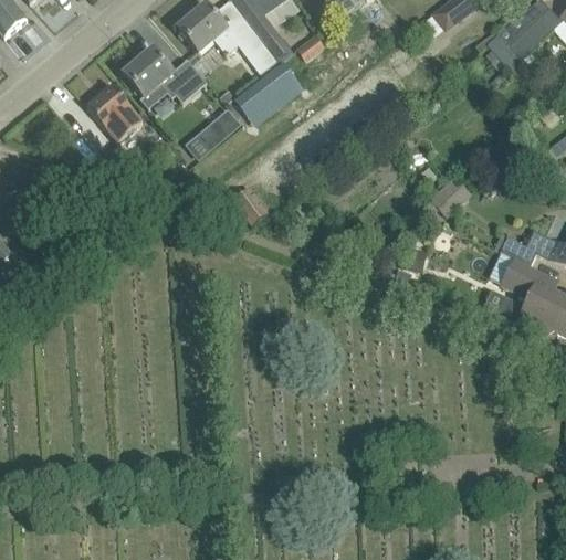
[(0,0),(0,31),(4,38),(27,20),(11,0),(0,0)]
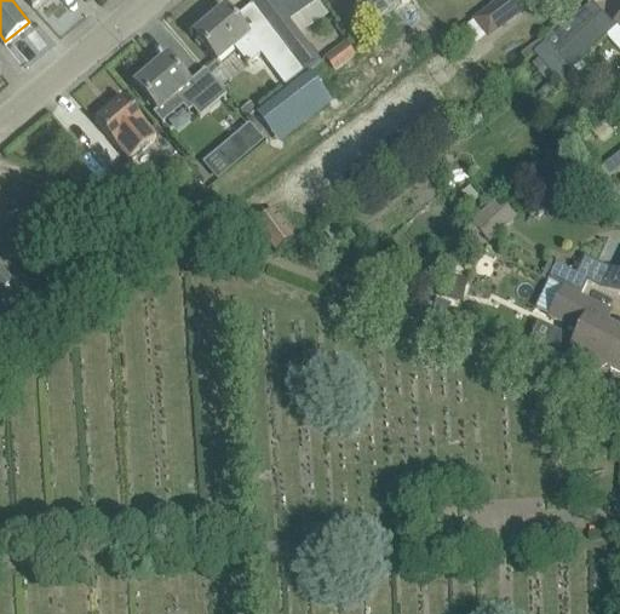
[(254,0),(253,1),(269,23),(291,52),(303,67),(319,55),(300,29),(292,17),(314,0),(254,0)]
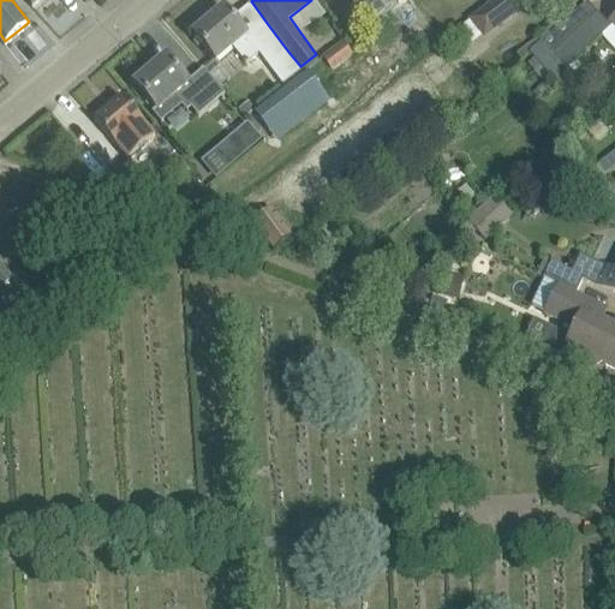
[(488,0),(469,15),(470,16),(479,28),(515,0),(488,0)]
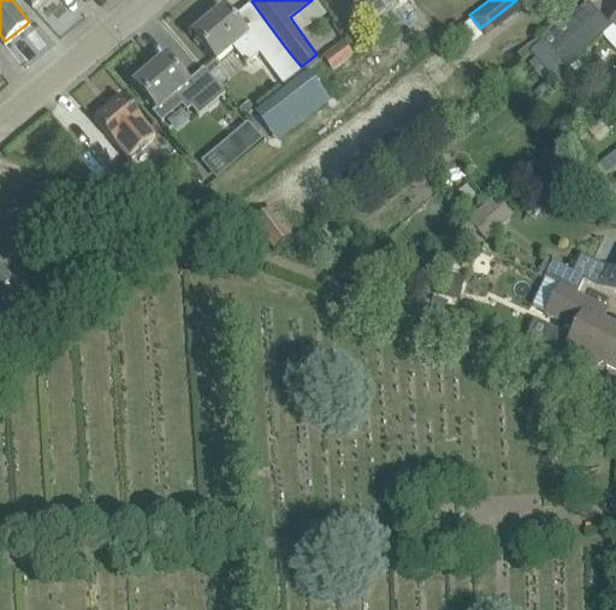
[(568,35),(597,7),(591,0),(587,0),(574,11),(566,10),(540,35),(554,48),(568,35)]
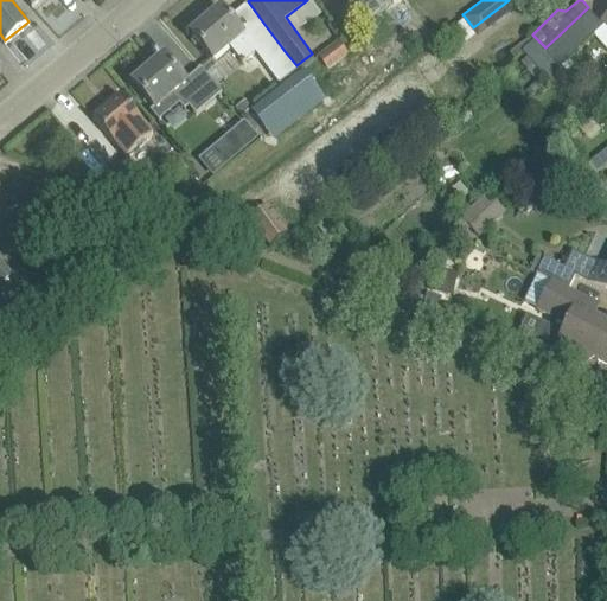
[(221,6),(191,31),(206,50),(212,56),(229,42),(243,58),(254,49),(279,80),(296,65),(285,51),(263,23),(246,34),(221,6)]
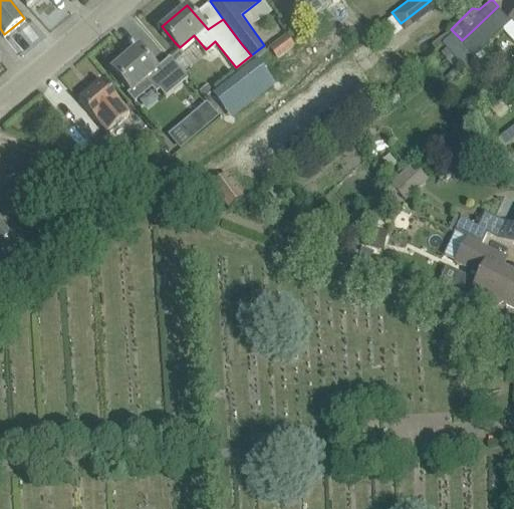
[(498,6),(474,29),(462,40),(451,29),(449,28),(432,41),(436,46),(442,40),(446,44),(441,49),(453,62),(458,57),(463,63),(475,51),(479,55),(485,50),(481,46),(486,42),(496,33),(503,26),(510,19),(508,16),(498,6)]
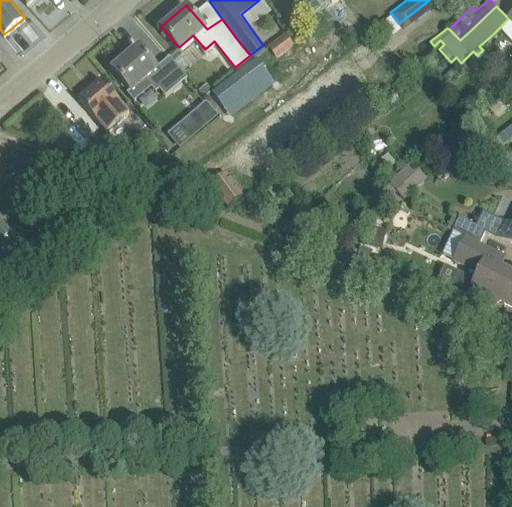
[(287,33),(269,46),(276,55),(293,43),(287,33)]
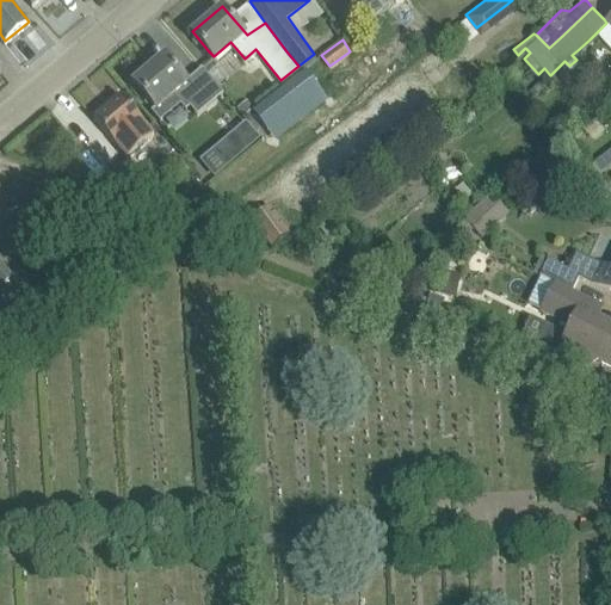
[(155,105),(152,109),(160,118),(180,100),(185,105),(189,103),(197,112),(223,90),(218,84),(203,66),(186,80),(165,55),(149,69),(146,66),(134,76),(137,80),(135,81),(155,105)]
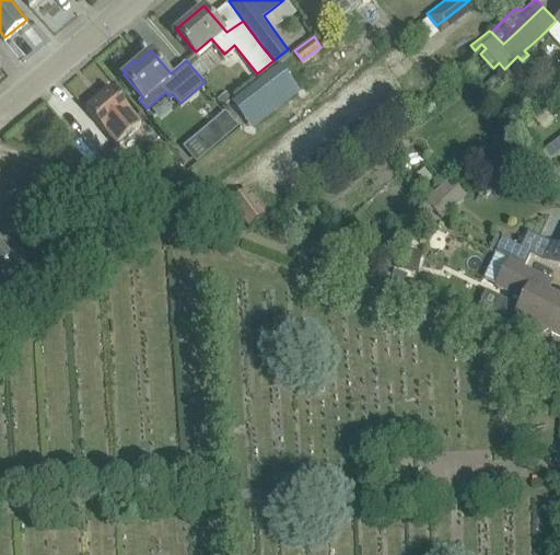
[(279,62),(231,100),(245,117),(292,79),(279,62)]
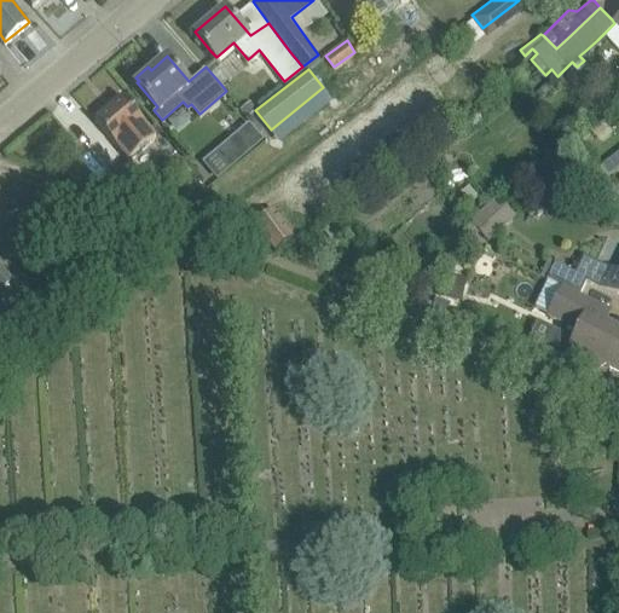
[(96,117),(115,140),(128,157),(156,133),(139,113),(123,94),(96,117)]
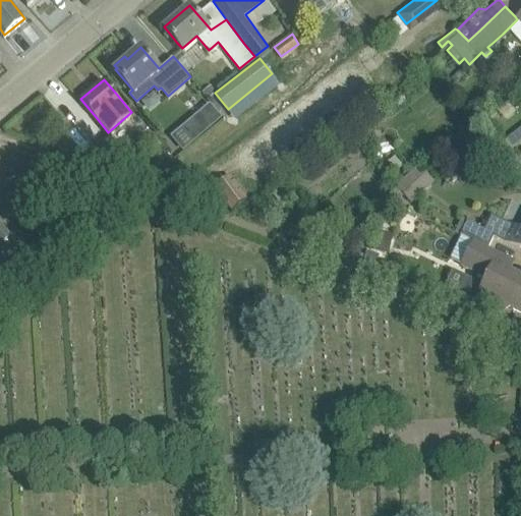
[(184,122),(196,135),(222,113),(210,100),(184,122)]
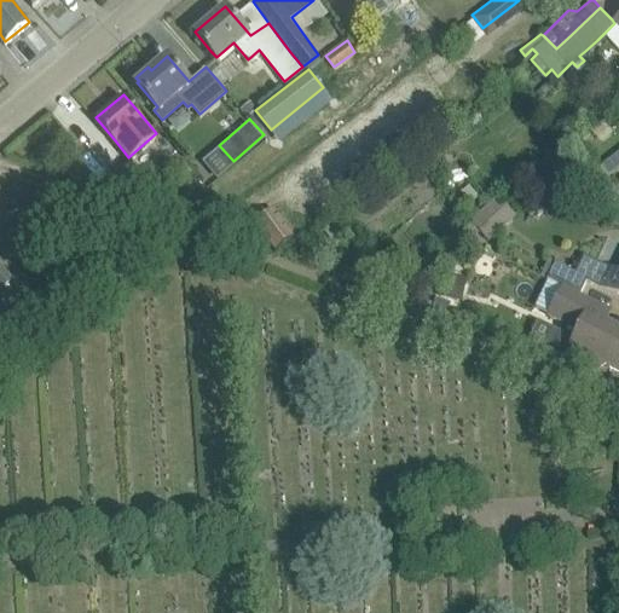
[(607,174),(618,165),(618,149),(600,163),(607,174)]
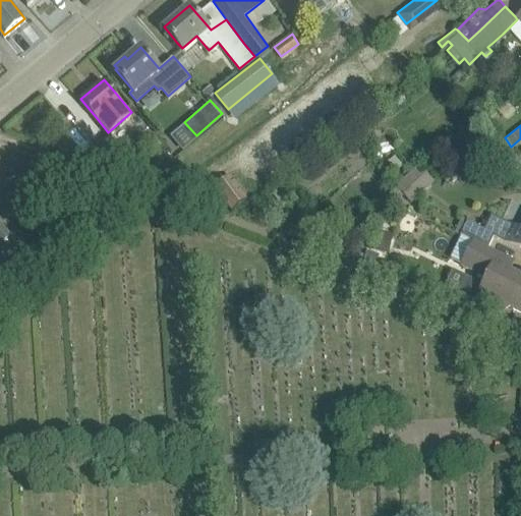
[(105,140),(85,157),(110,165),(120,169),(124,165),(119,158),(105,140)]
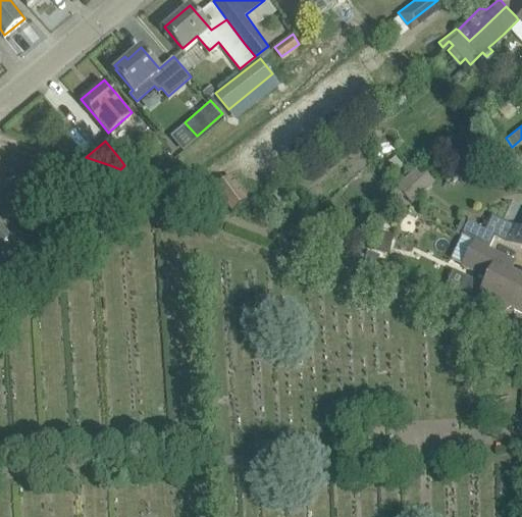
[(394,183),(409,202),(435,181),(420,161),(394,183)]
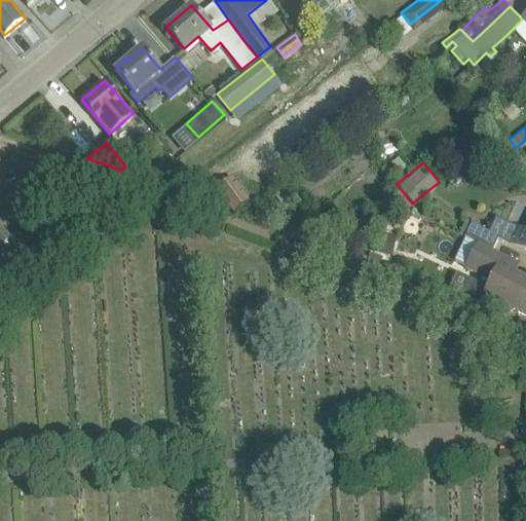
[(511,172),(508,177),(514,181),(517,176),(511,172)]
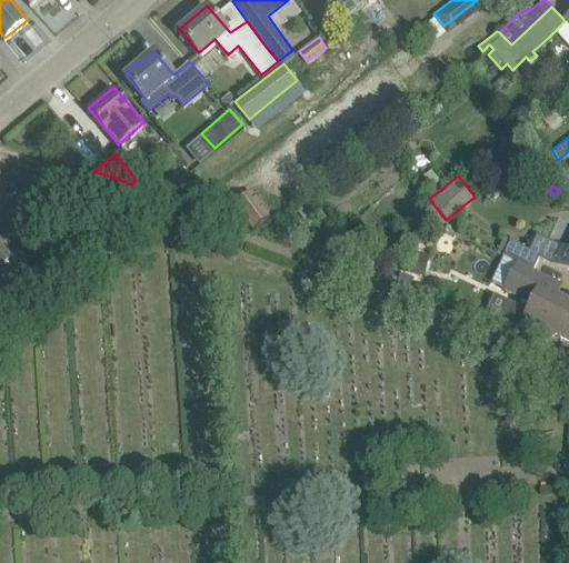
[(248,187),(231,202),(251,224),(269,209),(248,187)]
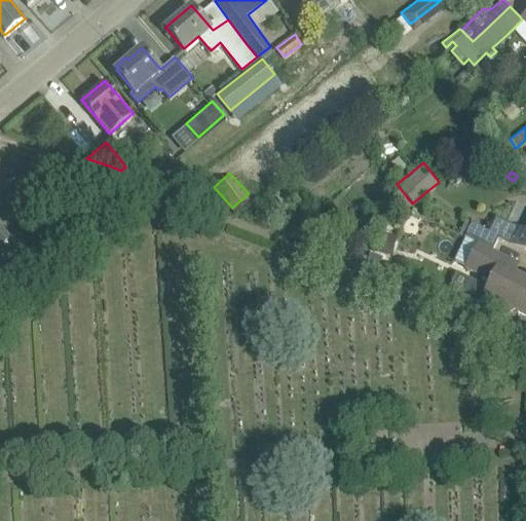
[(286,207),(297,198),(288,185),(276,193),(286,207)]
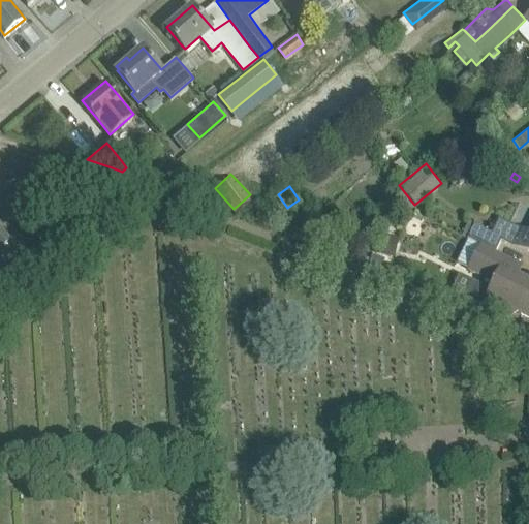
[(528,233),(497,217),(491,229),(468,218),(462,234),(480,242),(495,249),(501,237),(528,249),(528,233)]
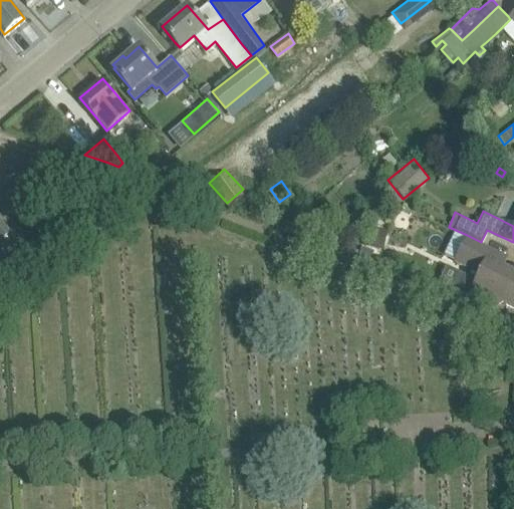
[(0,236),(10,229),(0,217),(0,236)]
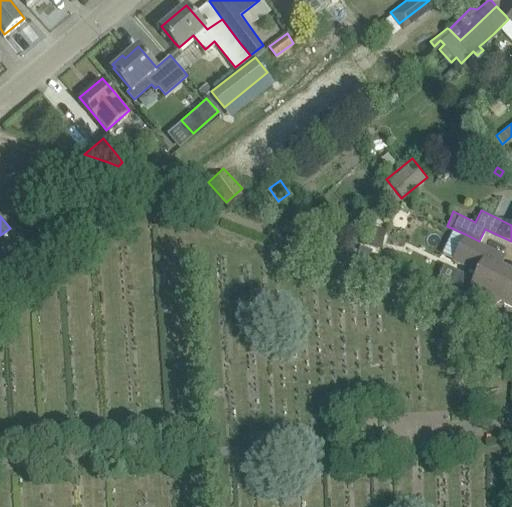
[(511,271),(499,266),(505,255),(479,242),(479,241),(465,234),(454,258),(479,270),(477,276),(472,273),(471,275),(458,269),(448,289),(463,296),(464,293),(488,305),(492,296),(511,304),(511,271)]
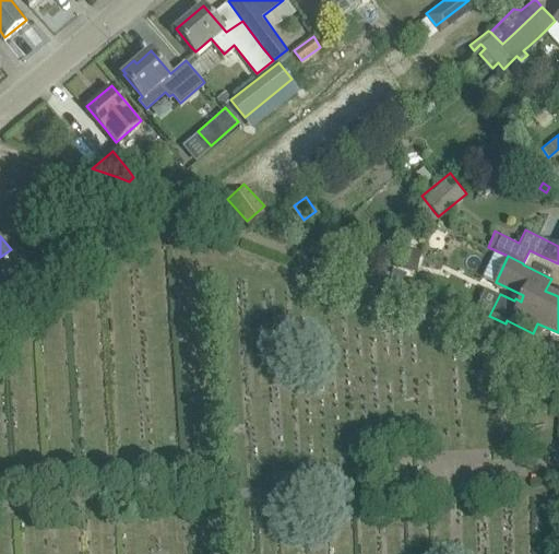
[(393,266),(390,277),(403,281),(406,270),(393,266)]
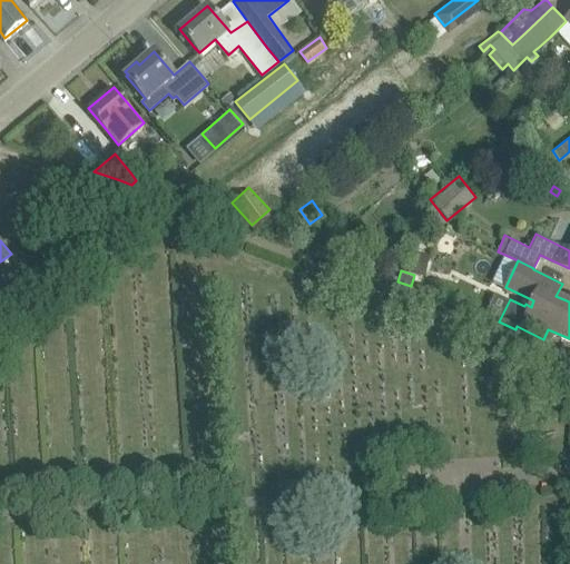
All buildings are outlined.
